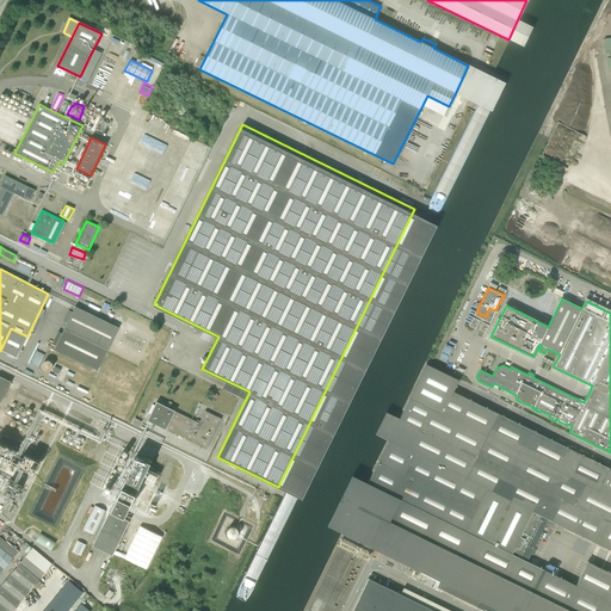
[(97,371),(107,350),(118,327),(75,307),(72,313),(67,310),(62,321),(67,323),(62,334),(57,332),(51,343),(56,345),(54,351),(97,371)]
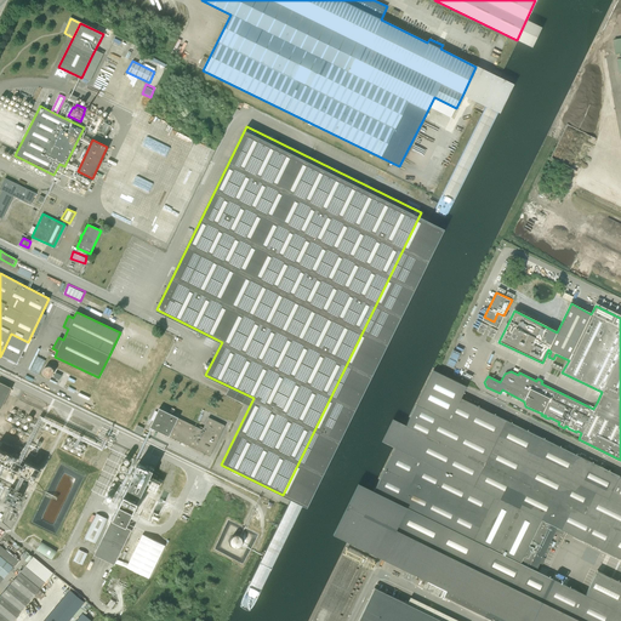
[(446,364),(454,366),(461,352),(454,349),(446,364)]
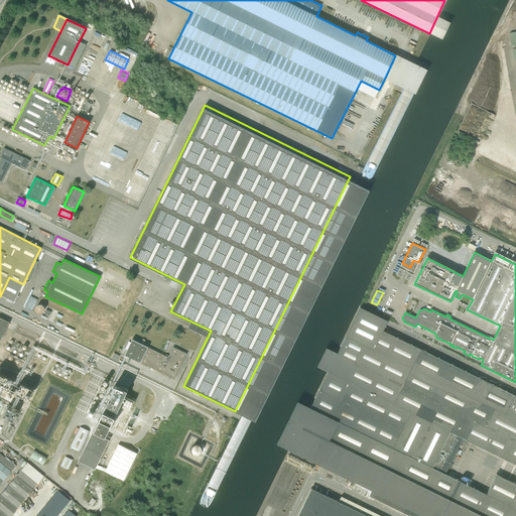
[(44,310),(44,309),(44,308),(43,307),(43,306),(41,304),(40,304),(39,304),(38,305),(36,306),(36,307),(35,308),(35,310),(36,311),(37,312),(39,313),(40,313),(42,312),(43,311),(44,310)]
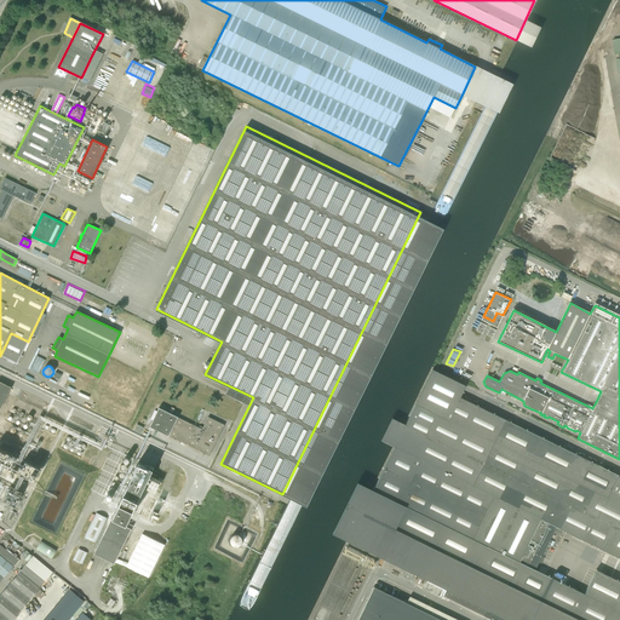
[(432,369),(388,460),(348,541),(506,619),(505,619),(619,619),(619,581),(595,570),(584,595),(581,593),(575,590),(533,570),(537,563),(540,564),(543,558),(540,557),(545,546),(547,547),(550,541),(549,540),(554,530),(560,534),(562,530),(619,558),(619,476),(459,397),(465,385),(432,369)]
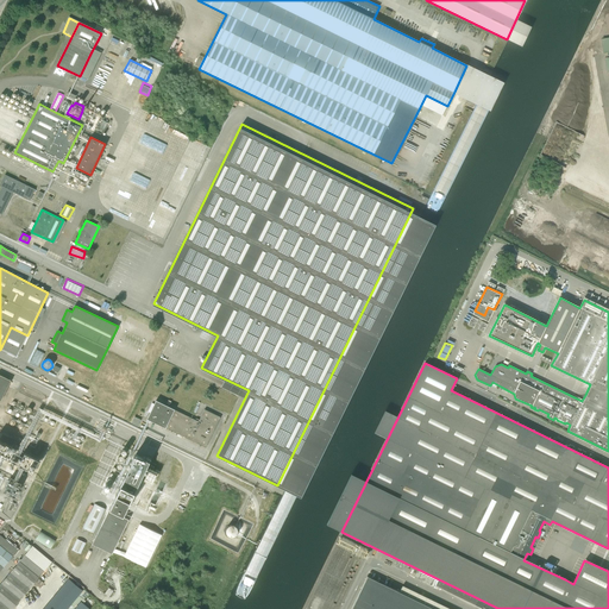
[(0,401),(1,401),(8,385),(11,381),(0,375),(0,401)]
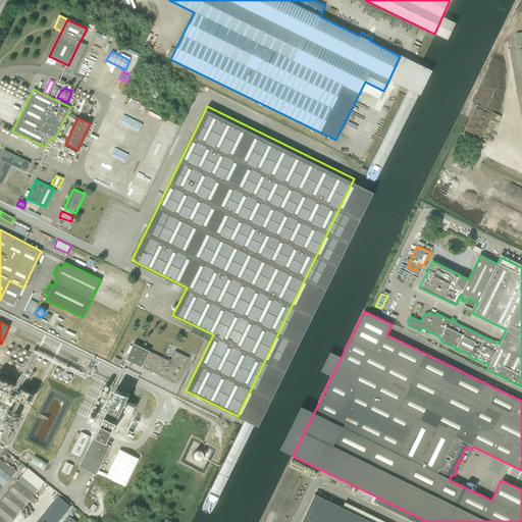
[(142,367),(176,383),(189,358),(175,351),(170,360),(167,359),(167,360),(149,352),(149,351),(134,344),(125,359),(142,367)]
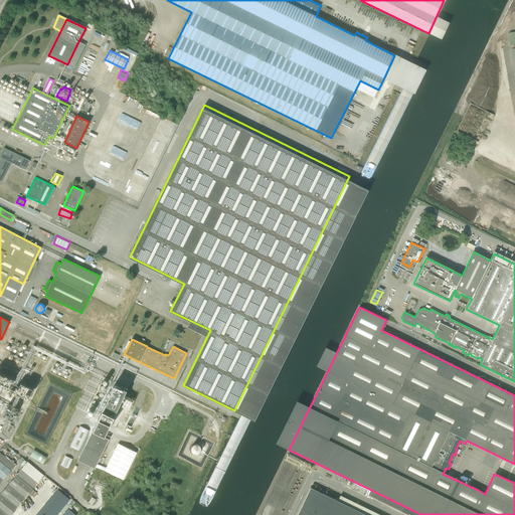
[(10,389),(30,392),(32,383),(31,379),(32,377),(30,376),(31,373),(29,362),(25,361),(22,366),(24,367),(22,368),(18,374),(22,377),(17,377),(21,378),(20,381),(10,374),(9,372),(0,366),(0,382),(1,382),(2,383),(4,382),(7,384),(9,381),(10,389)]
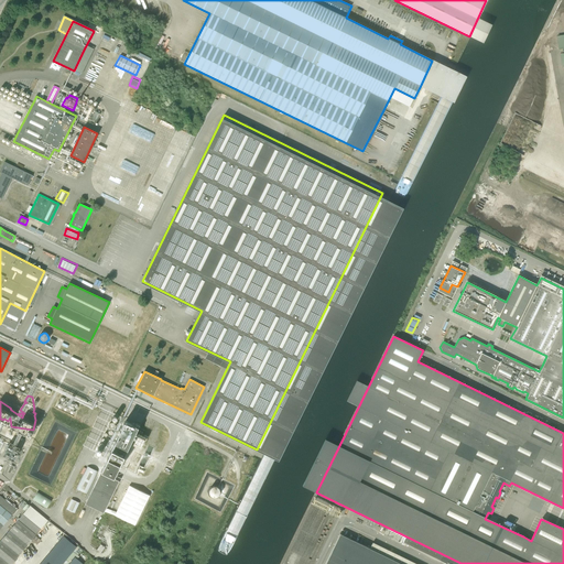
[(100,472),(114,477),(138,427),(126,421),(100,472)]
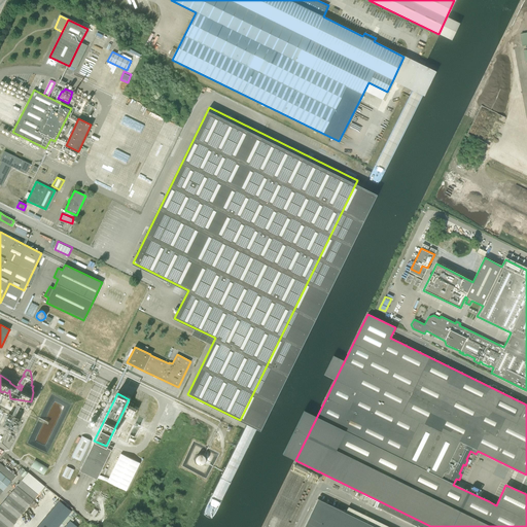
[(8,416),(2,429),(12,433),(18,421),(8,416)]
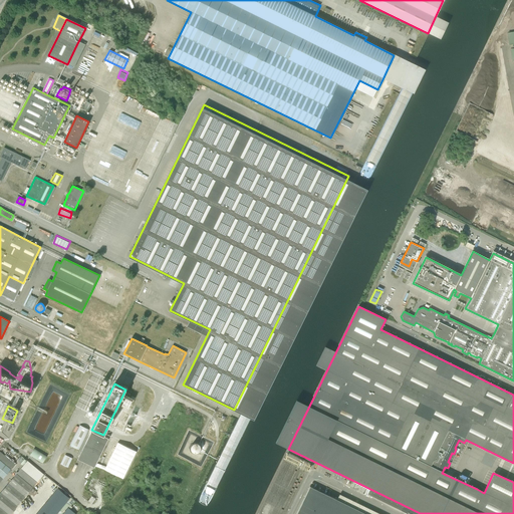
[(69,446),(79,450),(89,430),(79,425),(69,446)]
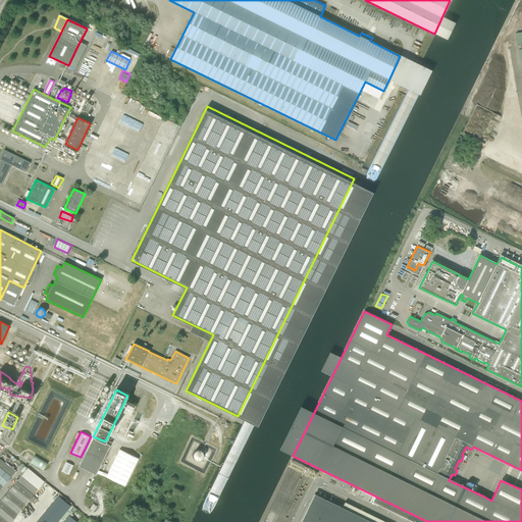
[(79,467),(96,475),(110,446),(93,437),(79,467)]
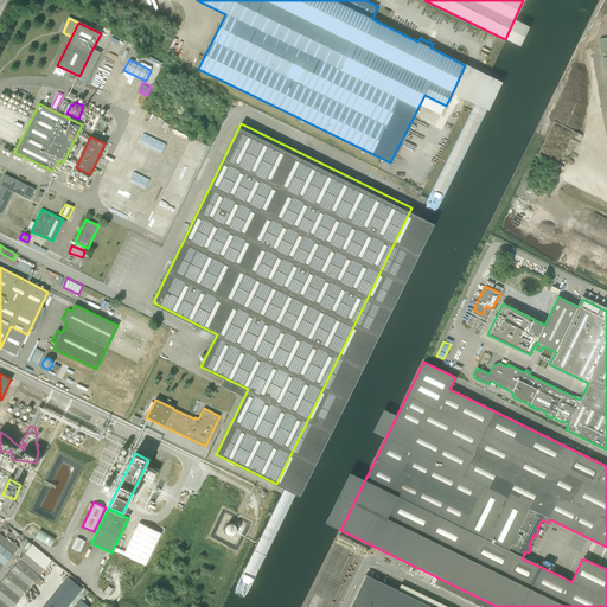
[(140,521),(125,554),(147,564),(163,530),(140,521)]
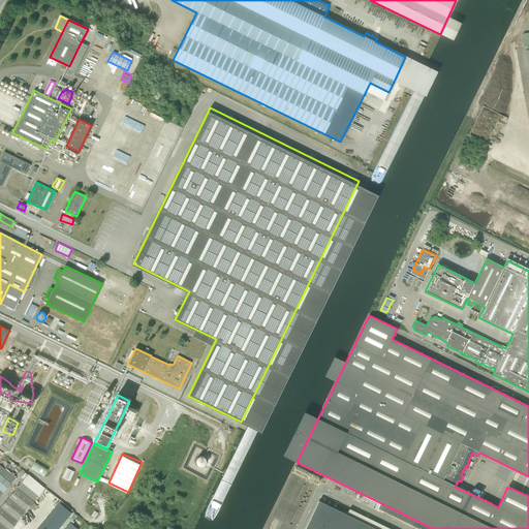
[(207,463),(207,462),(207,460),(206,459),(205,459),(204,457),(203,457),(200,457),(198,457),(197,458),(196,459),(195,461),(195,462),(195,464),(195,465),(196,466),(196,467),(198,468),(199,468),(201,468),(203,468),(205,467),(206,466),(206,465),(207,464),(207,463)]
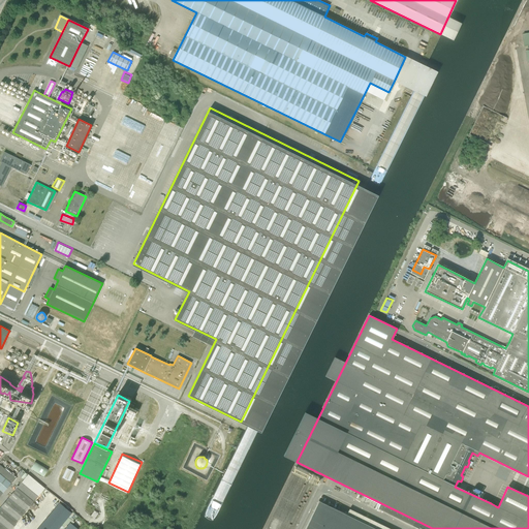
[(43,477),(48,470),(34,462),(30,469),(43,477)]
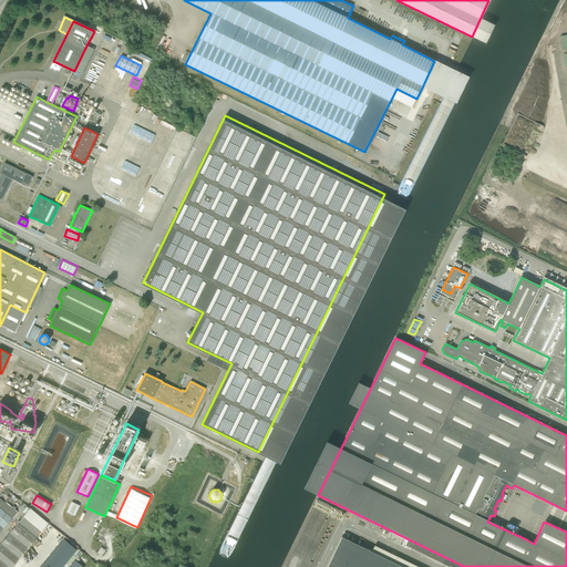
[(72,502),(66,512),(75,516),(80,505),(72,502)]
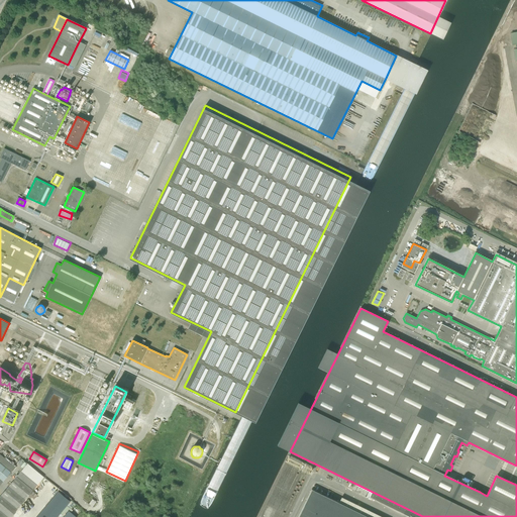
[(0,461),(0,485),(11,472),(0,461)]
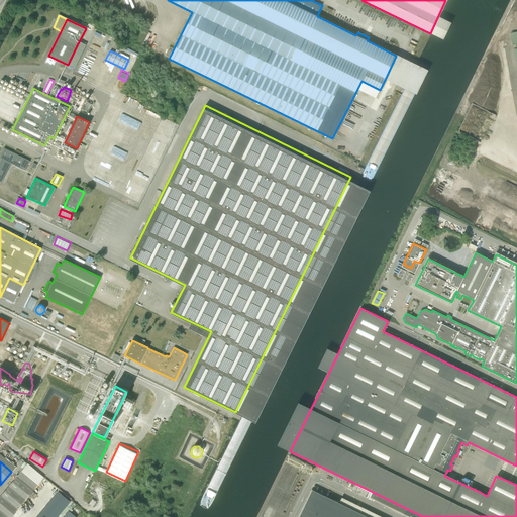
[(2,495),(0,496),(0,516),(10,516),(18,508),(26,499),(33,490),(44,477),(27,463),(17,477),(9,485),(2,495)]
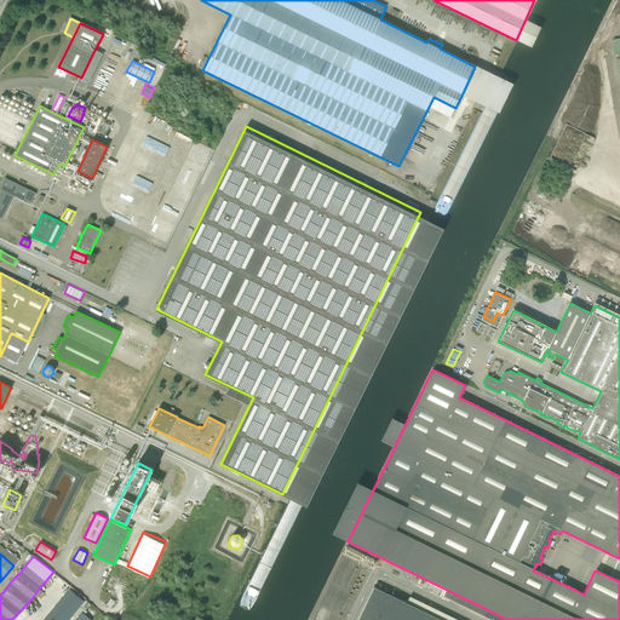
[(590,568),(581,583),(586,585),(593,569),(590,568)]
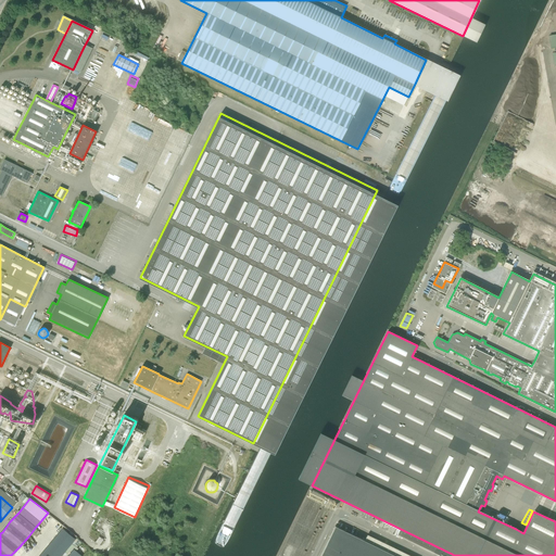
[(505,522),(507,519),(490,510),(488,514),(505,522)]
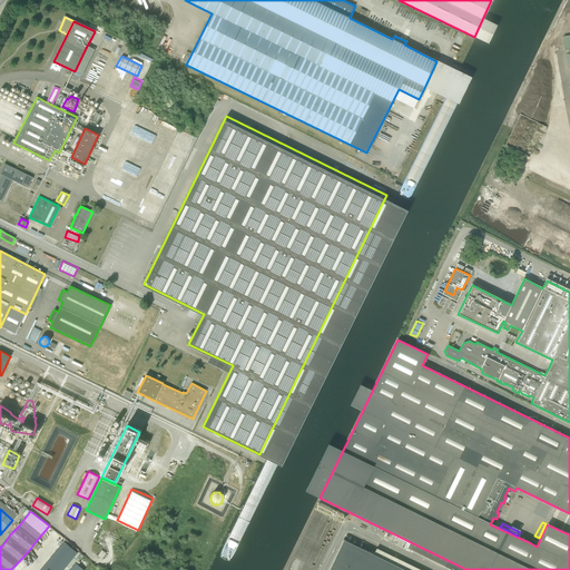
[(405,569),(357,547),(359,544),(353,542),(352,544),(343,540),(327,569),(405,569)]
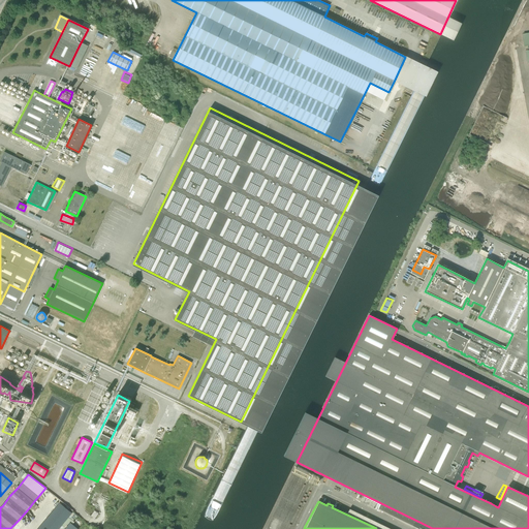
[(60,503),(37,528),(58,528),(71,512),(60,503)]
